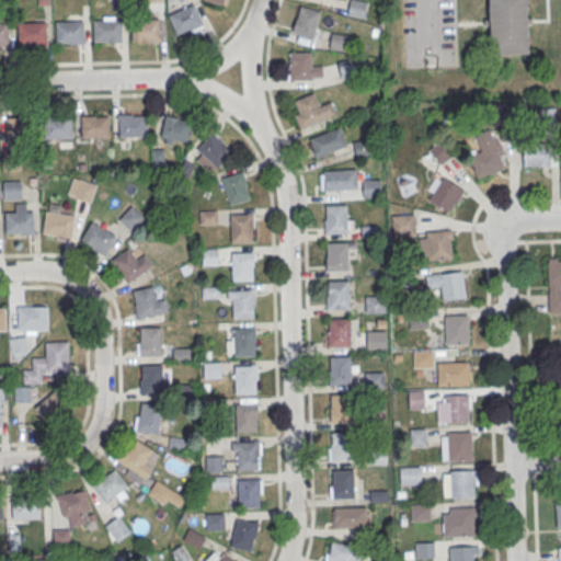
[(347,0),(347,16),(365,16),(365,0),(347,0)]
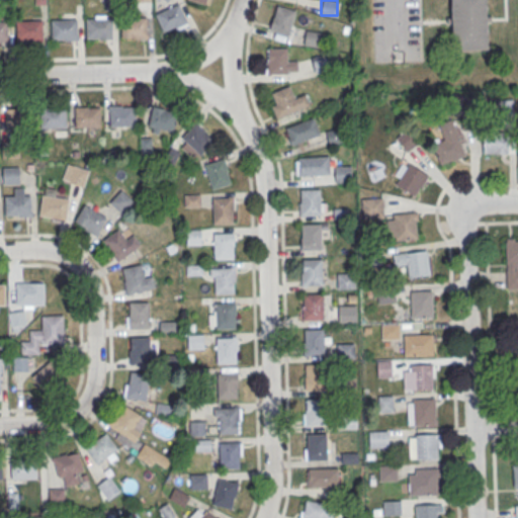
[(485,0),(487,50),(451,51),(450,0),(485,0)]
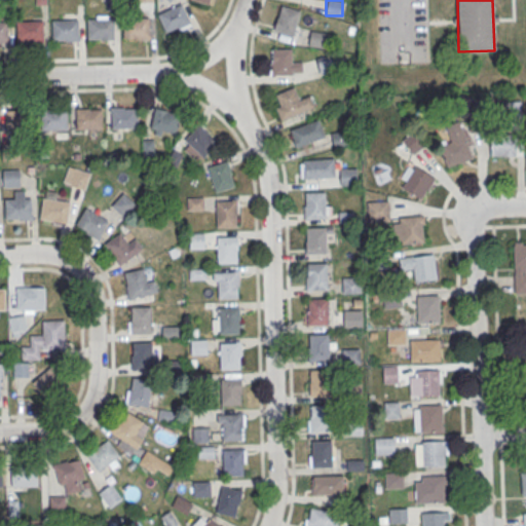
[(157,13),(166,34),(190,24),(182,3),(157,13)]
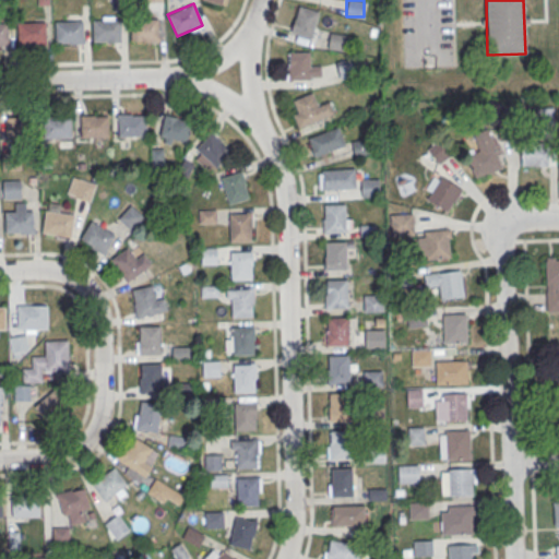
[(319,11),(298,4),(290,32),(311,38),(319,11)]
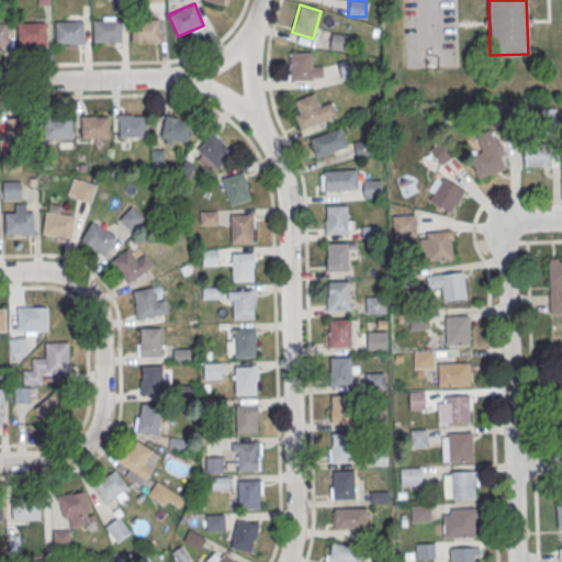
[(121,42),(121,17),(93,17),(93,42),(121,42)]
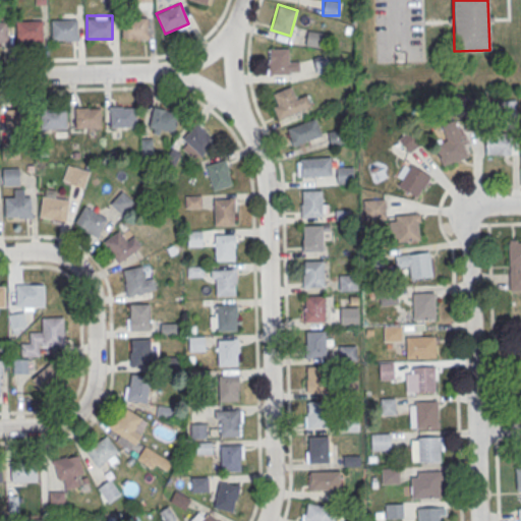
[(121,38),(148,38),(148,17),(121,17),(121,38)]
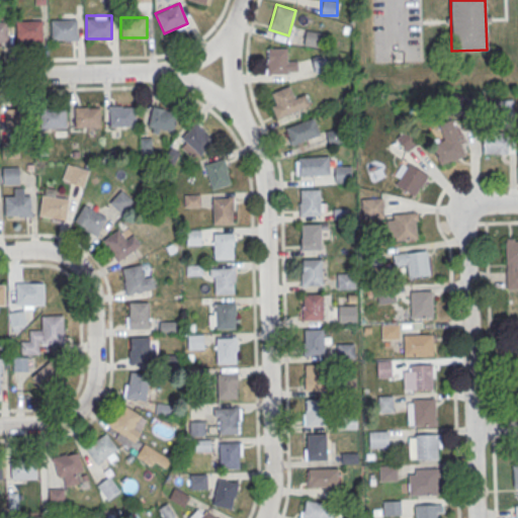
[(51,19),(51,38),(76,38),(76,19),(51,19)]
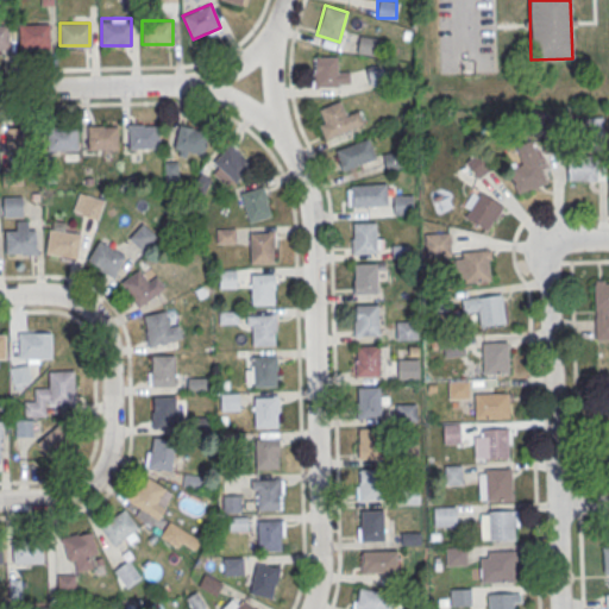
[(18,24),(18,46),(50,46),(50,24),(18,24)]
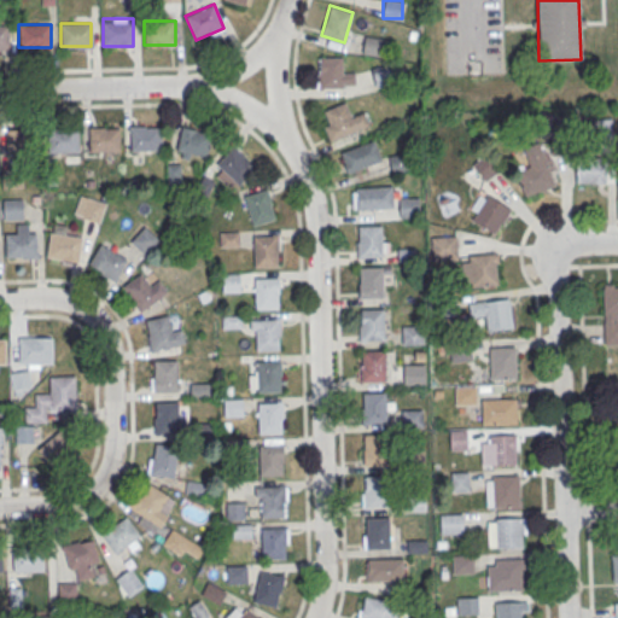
[(383,54),(383,36),(363,36),(362,54),(383,54)]
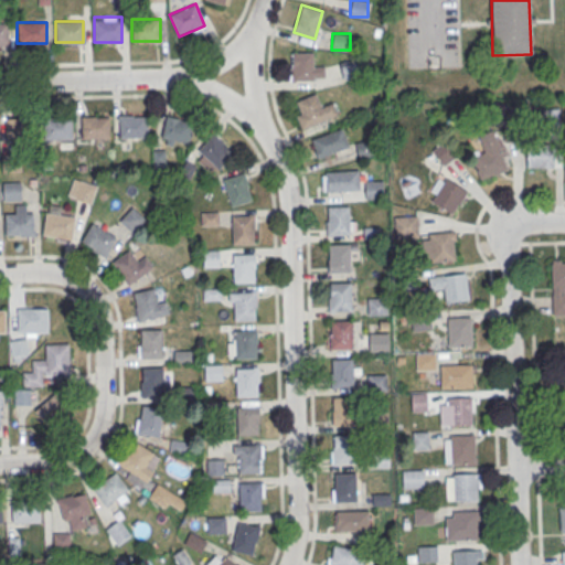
[(290,52),(290,78),(323,78),(323,64),(312,64),(312,52),(290,52)]
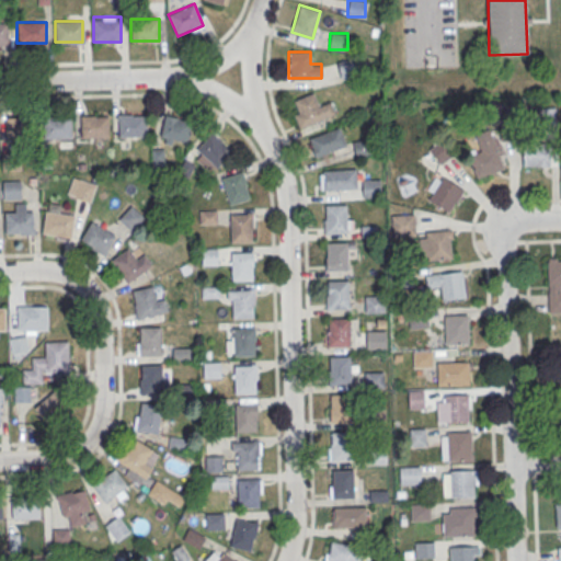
[(290,101),(300,127),(335,114),(330,101),(319,105),(313,92),(290,101)]
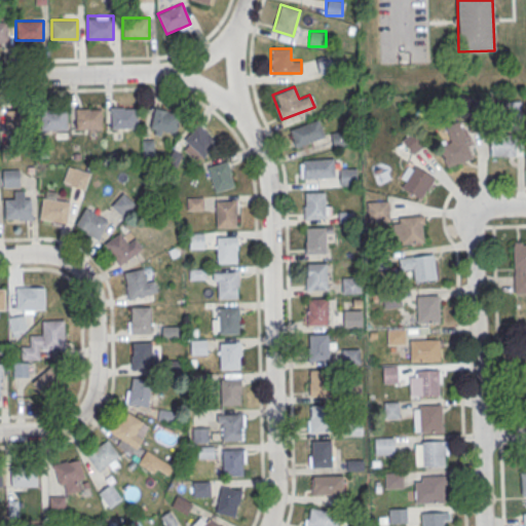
[(137,127),(137,106),(111,106),(111,127),(137,127)]
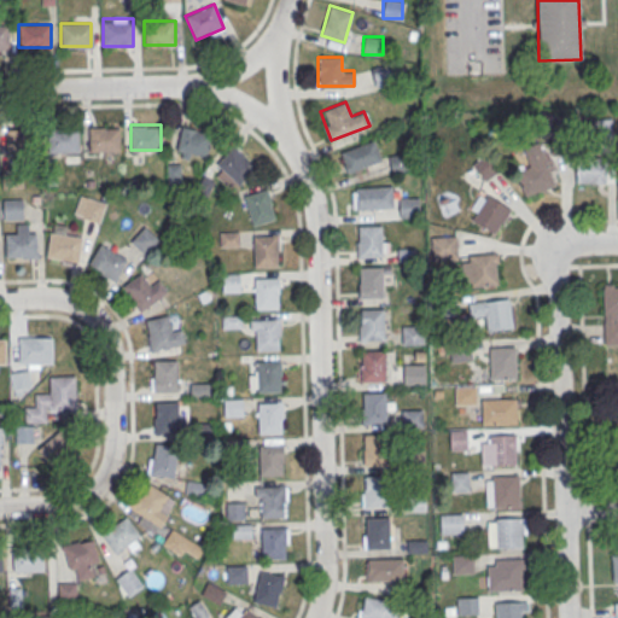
[(120,127),(88,127),(88,151),(120,151),(120,127)]
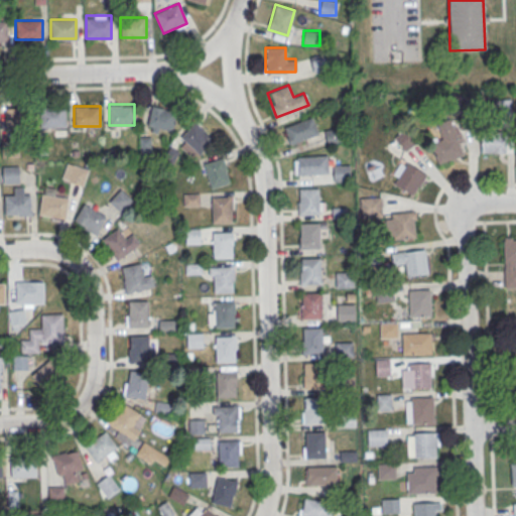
[(146,128),(171,133),(175,110),(151,106),(146,128)]
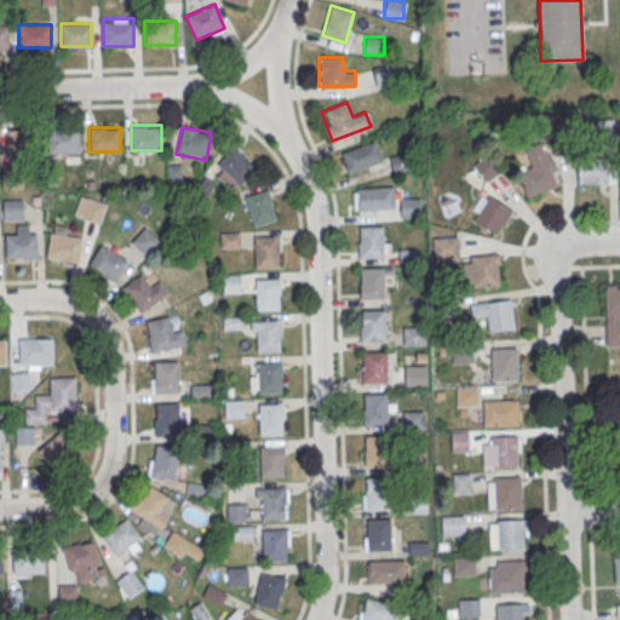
[(79,128),(47,128),(47,153),(79,153),(79,128)]
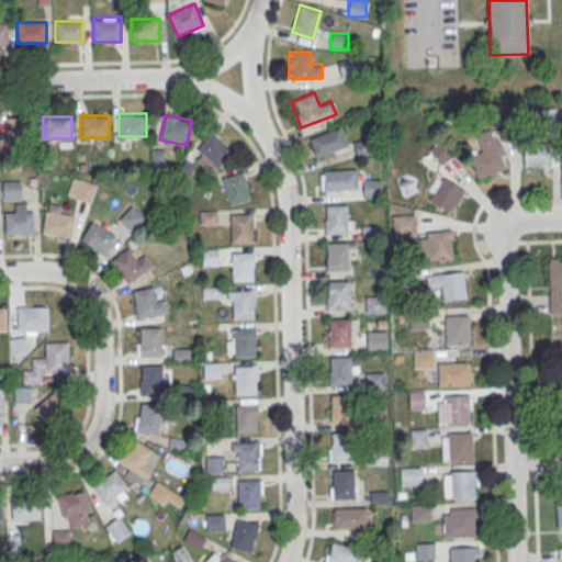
[(25,117),(6,117),(6,137),(25,137),(25,117)]
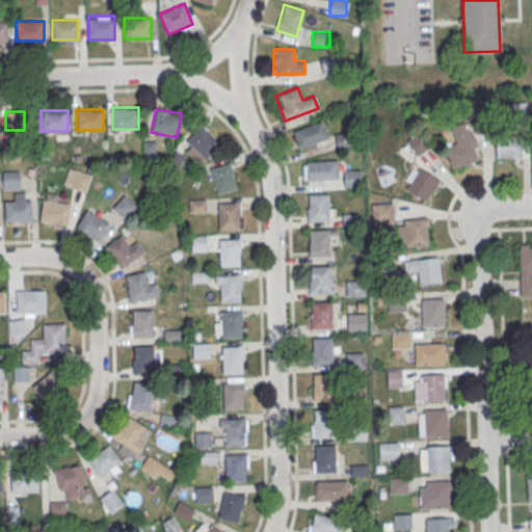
[(298,149),(328,136),(321,120),(292,132),(298,149)]
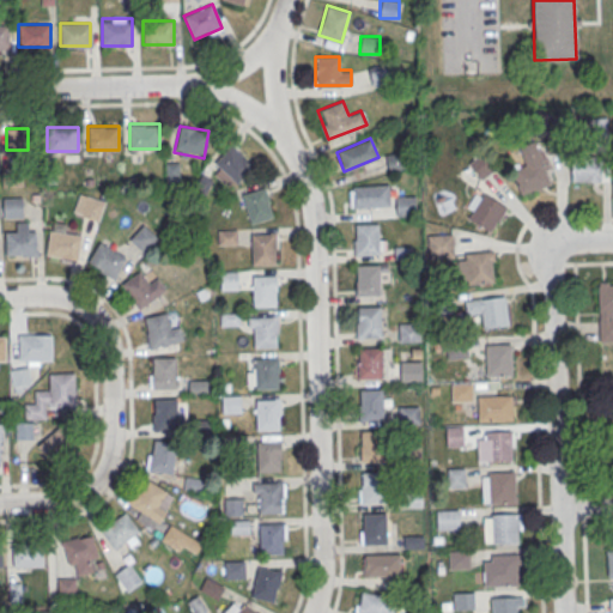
[(520,146),(526,165),(513,169),(521,193),(550,184),(536,140),(520,146)]
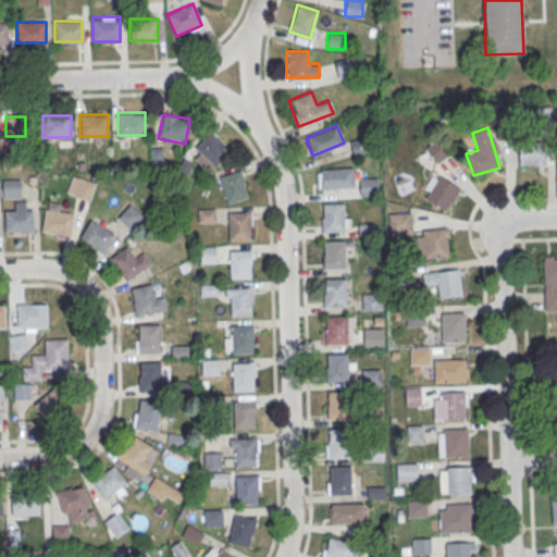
[(209,171),(230,150),(211,132),(190,152),(209,171)]
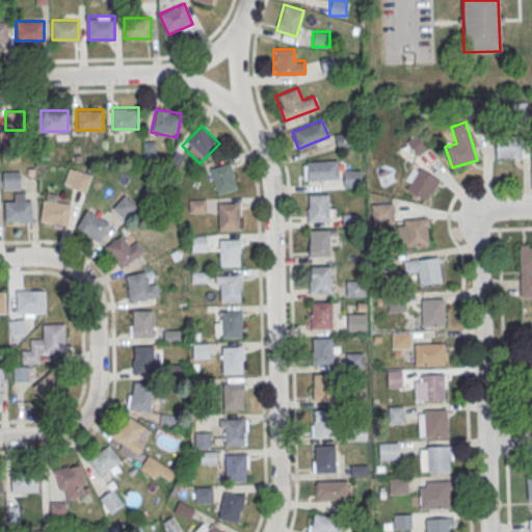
[(338,148),(353,144),(350,131),(335,134),(338,148)]
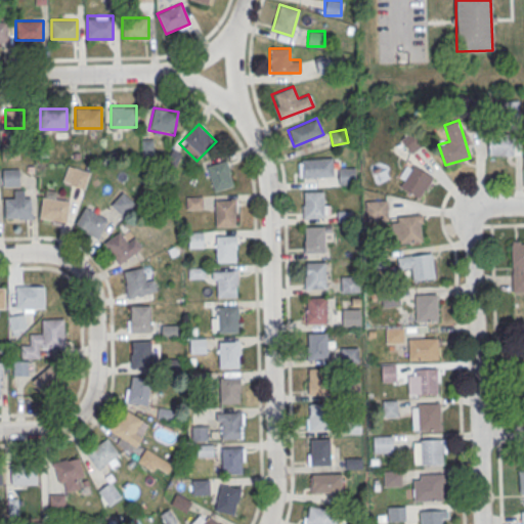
[(422,144),(410,131),(400,139),(411,154),(422,144)]
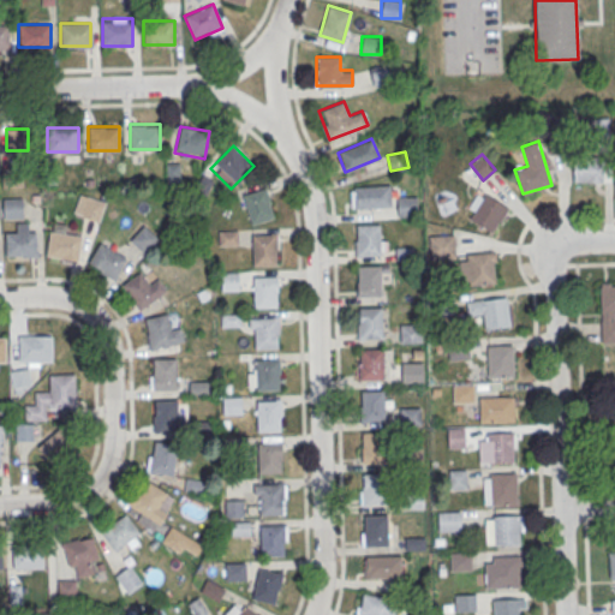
[(573,181),(602,181),(602,162),(573,162),(573,181)]
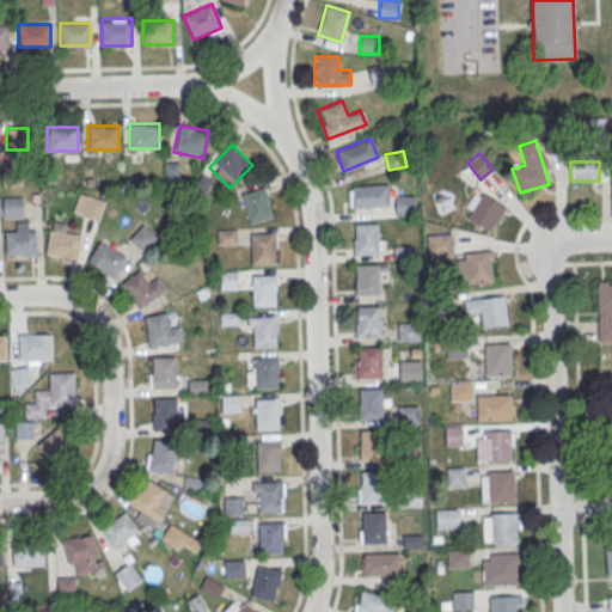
[(177,163),(166,163),(165,176),(176,177),(177,163)]
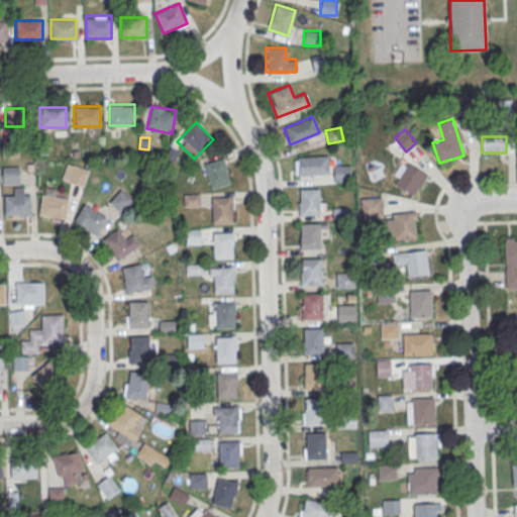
[(328,156),(295,156),(295,175),(328,175),(328,156)]
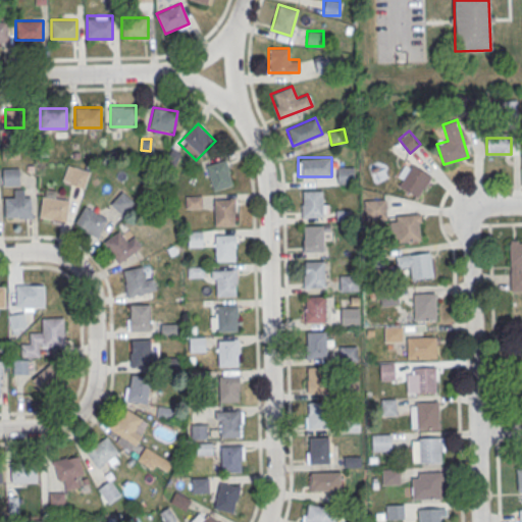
[(206,165),(214,191),(233,184),(225,159),(206,165)]
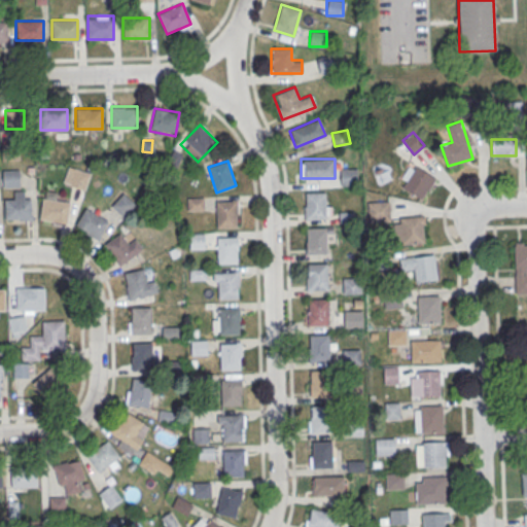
[(423,200),(435,177),(414,166),(401,187),(423,200)]
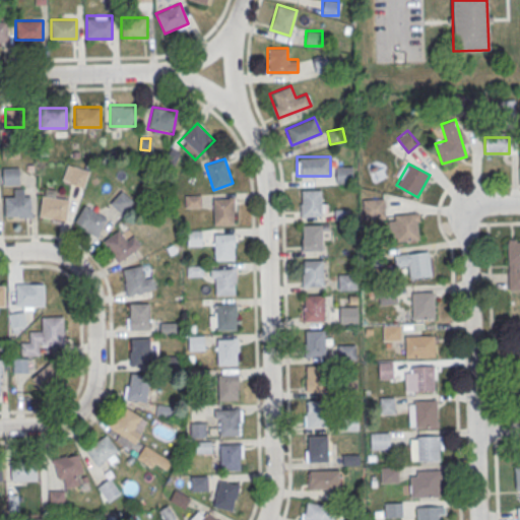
[(63,179),(72,181),(76,168),(67,166),(63,179)]
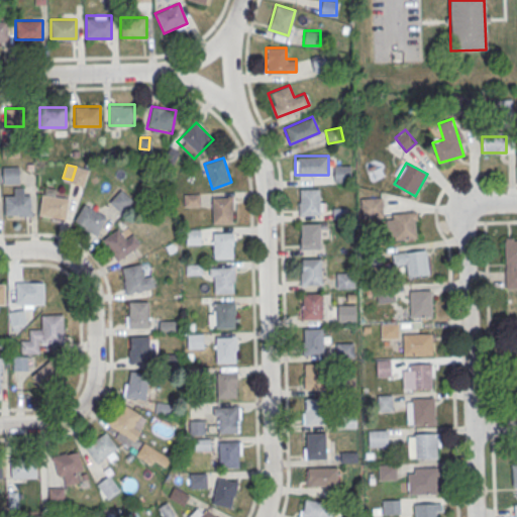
[(350,181),(350,165),(333,165),(333,181),(350,181)]
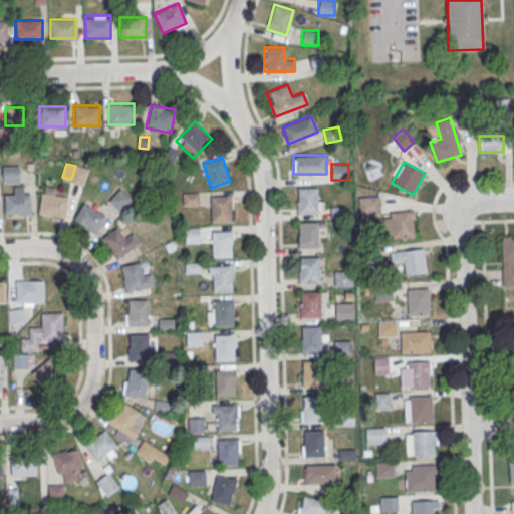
[(18,165),(3,165),(3,182),(18,182),(18,165)]
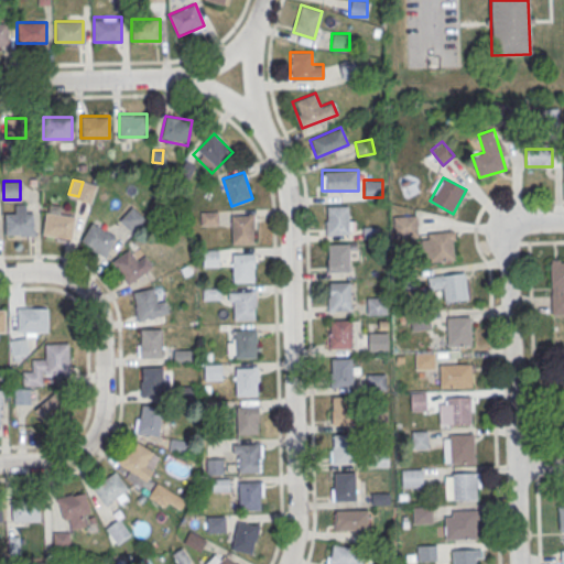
[(119,220),(132,231),(143,217),(131,206),(119,220)]
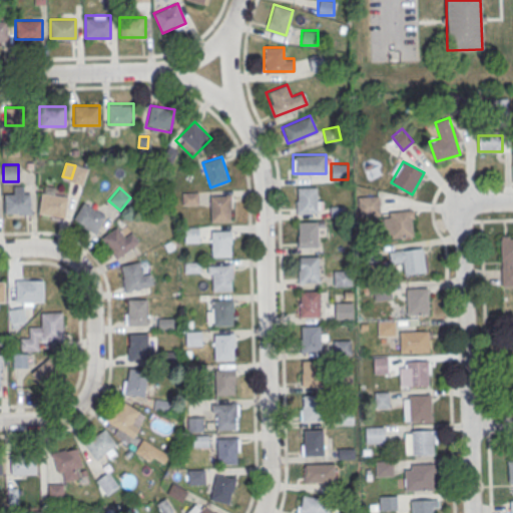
[(297,189),(317,189),(317,215),(297,215),(297,202),(297,189)]
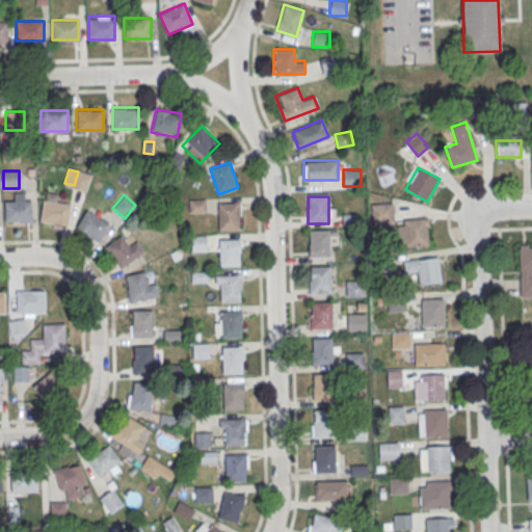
[(68,224),(70,203),(42,200),(40,221),(68,224)]
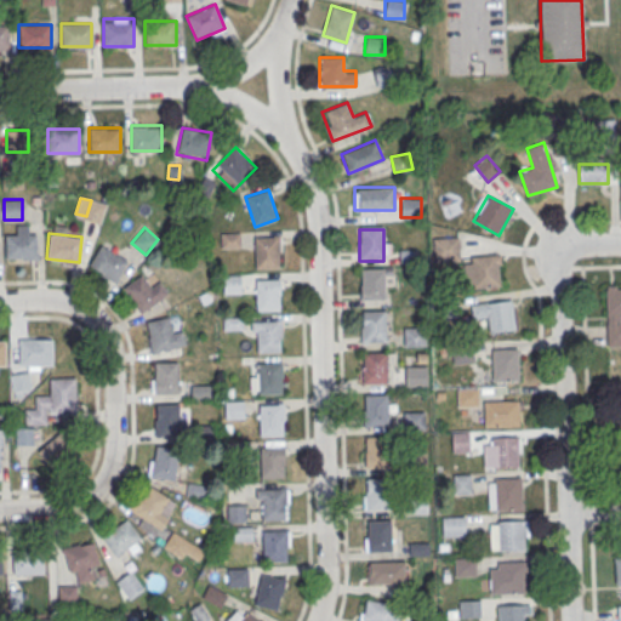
[(239,233),(221,233),(221,246),(239,246),(239,233)]
